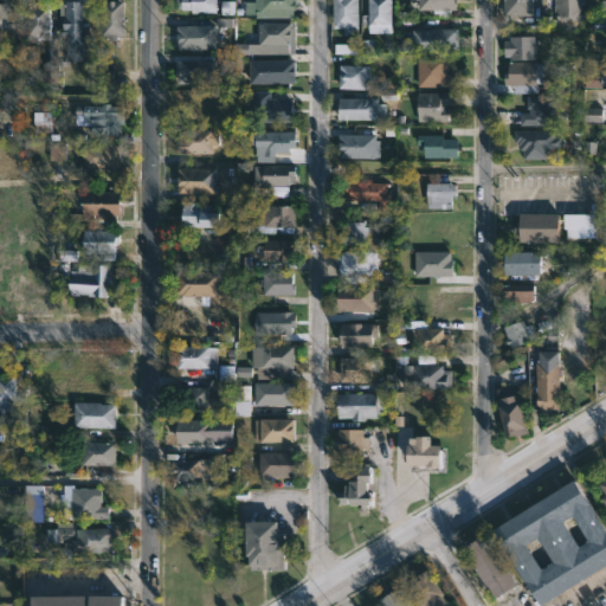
[(15,0),(15,17),(20,17),(20,39),(0,39),(0,2),(8,2),(8,0),(15,0)]
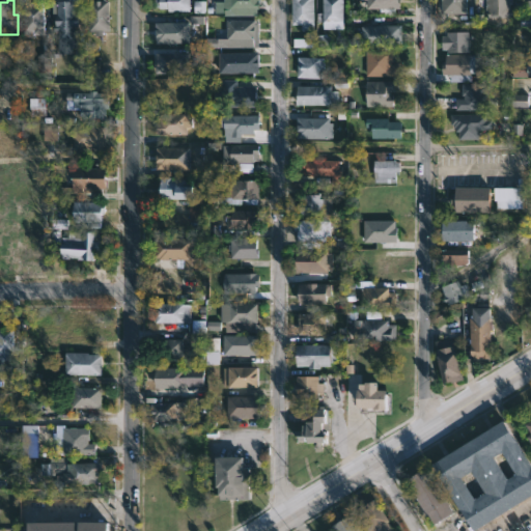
[(106,31),(106,35),(96,35),(96,31),(93,31),(90,28),(90,0),(112,0),(111,31),(106,31)]
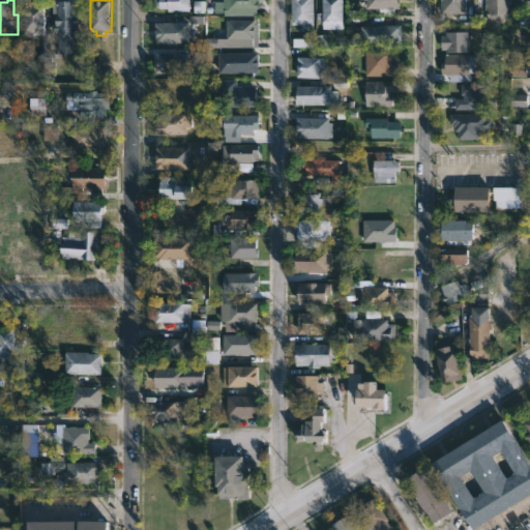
[(187,0),(187,12),(167,11),(167,9),(153,8),(153,0),(187,0)]
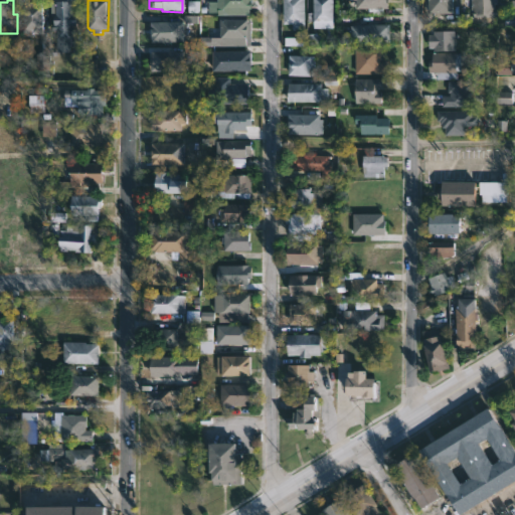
[(251,0),(251,9),(243,9),(243,13),(238,13),(238,9),(216,9),(216,0),(251,0)]
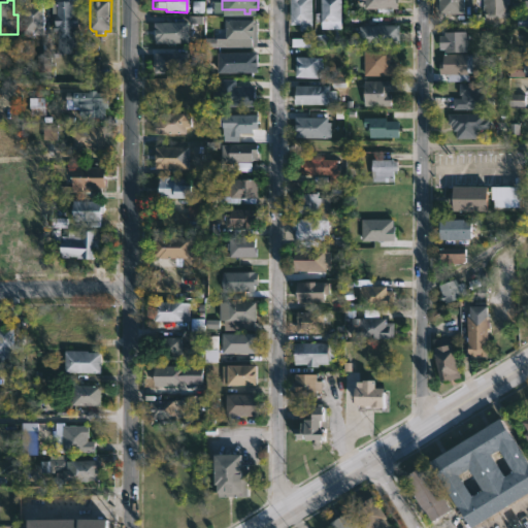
[(311,0),(311,30),(298,30),(298,25),(290,25),(290,0),(311,0)]
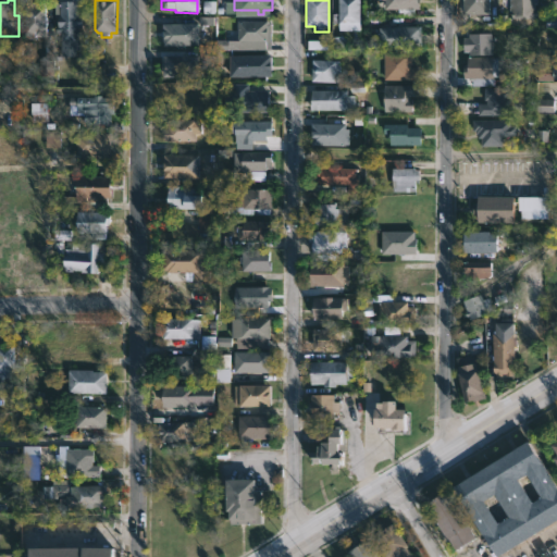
[(359,0),(359,29),(338,28),(338,23),(331,23),(331,13),(338,13),(338,0),(359,0)]
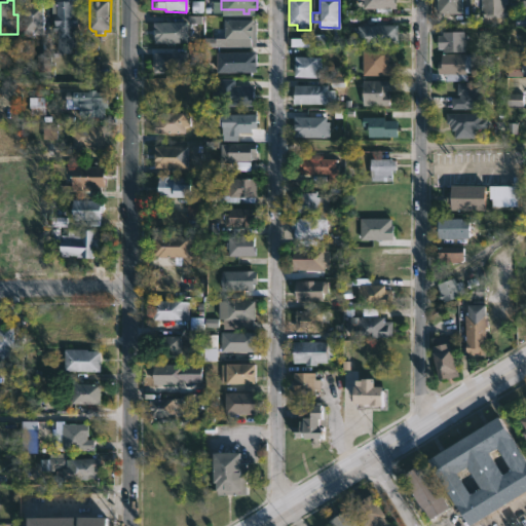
[(397,8),(362,7),(362,0),(393,0),(393,1),(397,1),(397,8)]
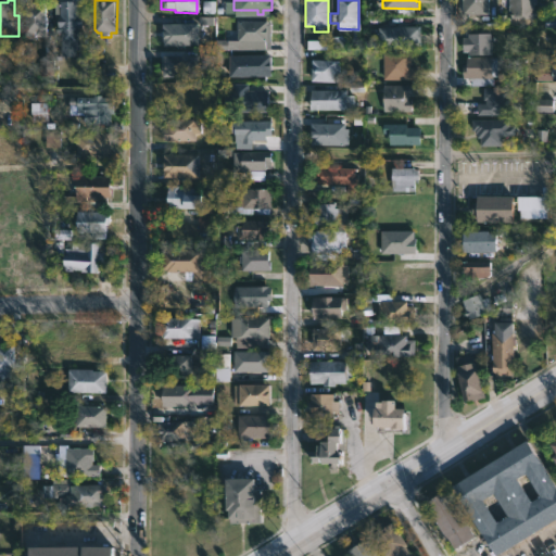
[(493,0),(493,14),(465,14),(465,0),(493,0)]
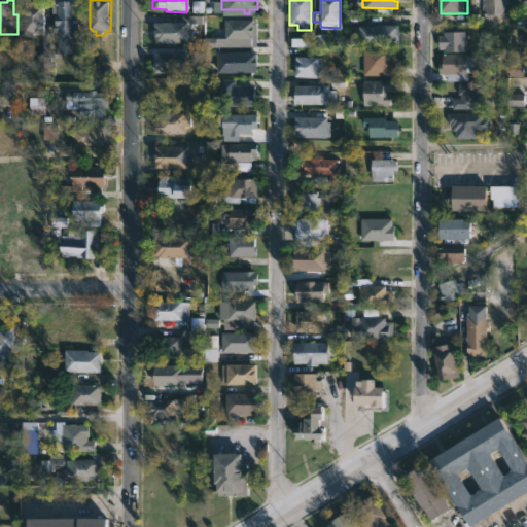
[(510,0),(510,9),(512,9),(512,16),(502,16),(502,14),(486,14),(486,5),(484,5),(484,0),(510,0)]
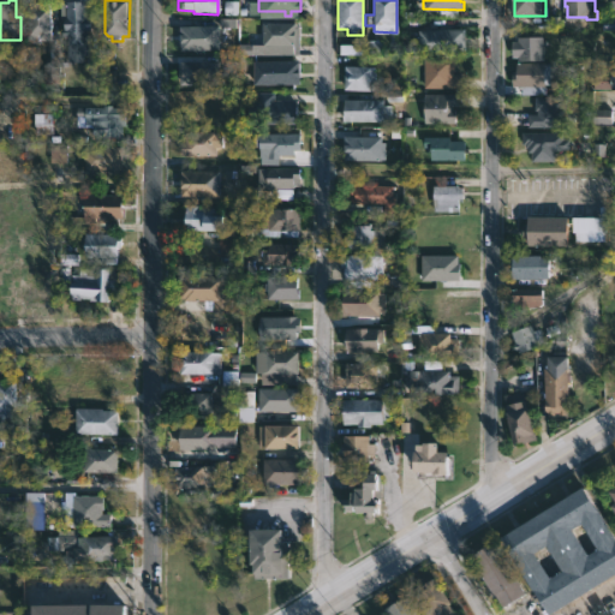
[(52,1),(52,6),(53,6),(53,40),(41,40),(41,43),(28,43),(28,5),(33,5),(33,1),(52,1)]
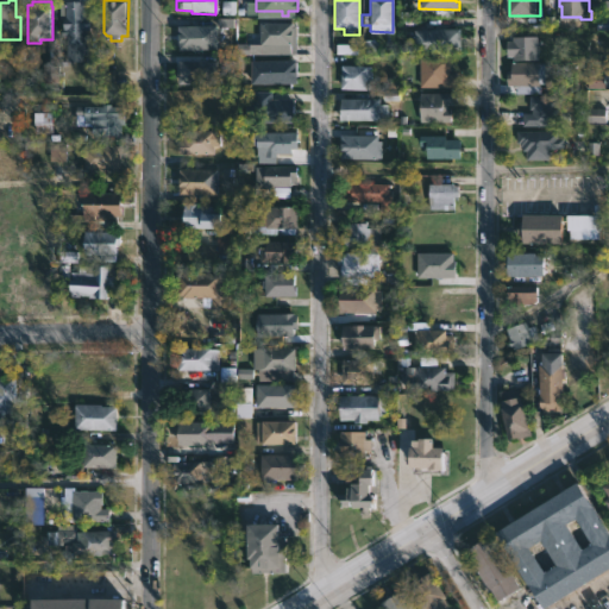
[(88,1),(88,17),(93,17),(93,29),(89,29),(89,46),(85,46),(85,54),(68,54),(68,36),(64,36),(64,18),(68,18),(68,1),(88,1)]
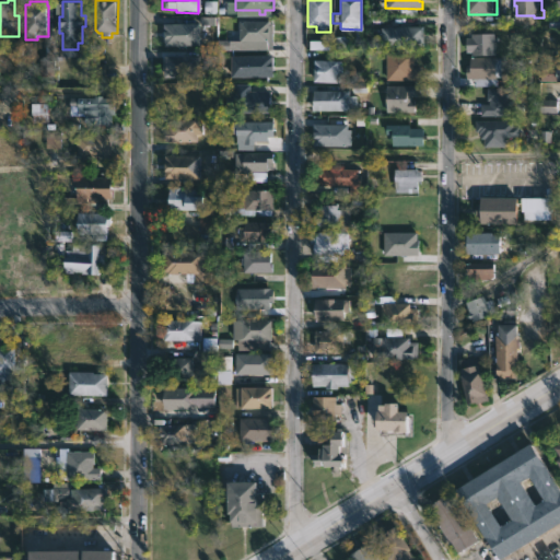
[(202,45),(167,45),(167,23),(202,23),(202,15),(219,15),(219,25),(202,25),(202,45)]
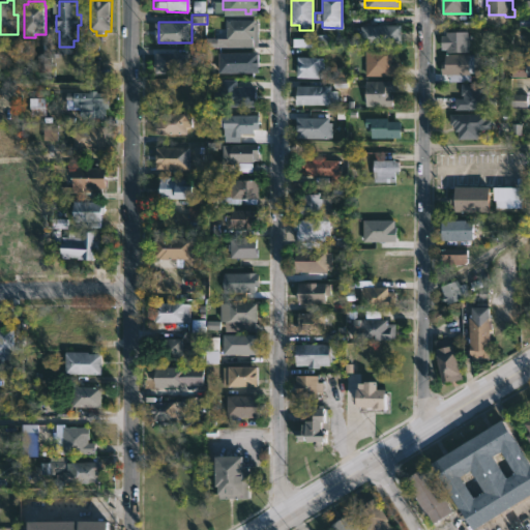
[(255,20),(255,22),(259,22),(258,38),(252,38),(252,40),(227,39),(227,19),(255,20)]
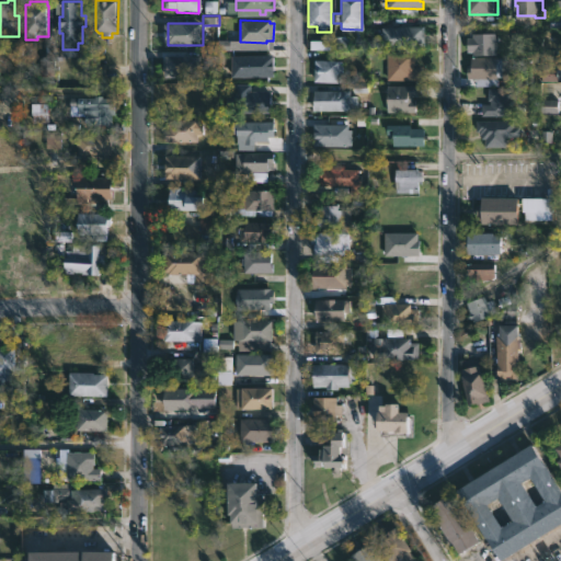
[(425,47),(382,48),(381,27),(425,26),(425,47)]
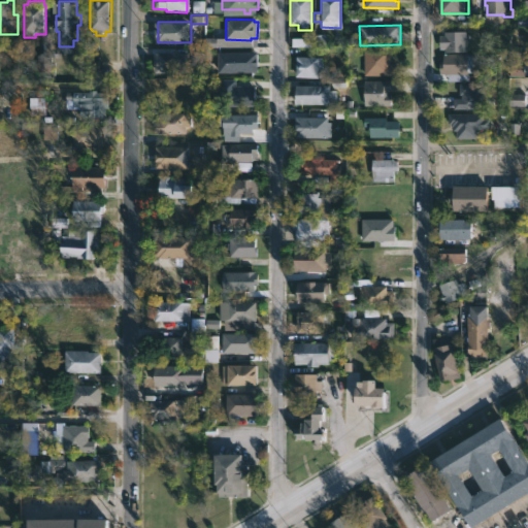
[(469,25),(469,53),(447,53),(447,48),(442,48),(442,35),(447,35),(447,31),(462,31),(462,25),(469,25)]
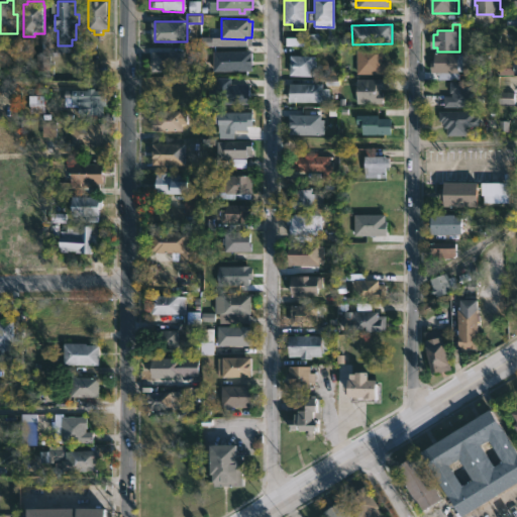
[(306,45),(306,35),(287,35),(287,45),(306,45)]
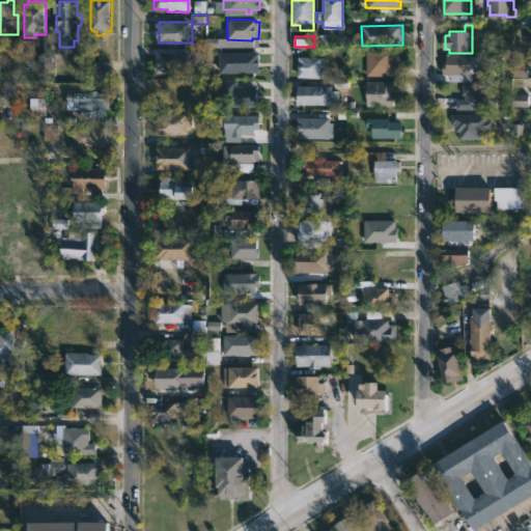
[(53,42),(53,57),(54,57),(54,53),(67,54),(66,66),(54,66),(54,73),(38,72),(39,56),(45,56),(46,42),(53,42)]
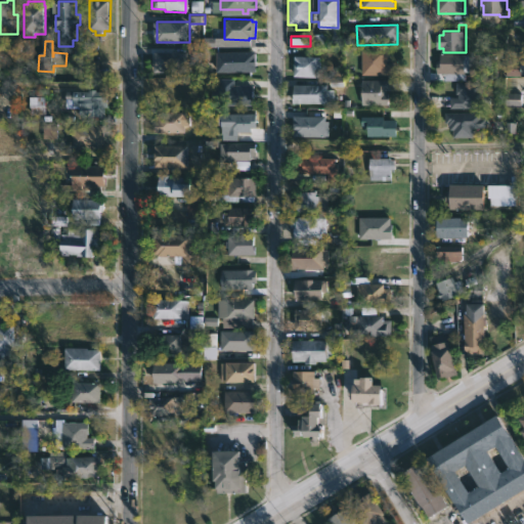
[(387,60),(387,64),(393,63),(393,75),(361,75),(361,48),(388,48),(389,60),(387,60)]
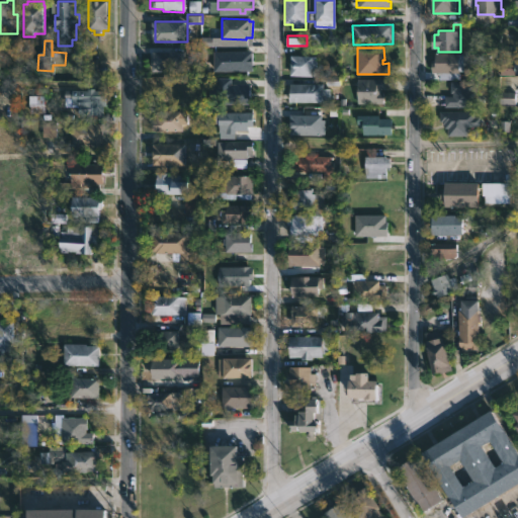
[(185,71),(156,71),(156,52),(185,52),(185,71)]
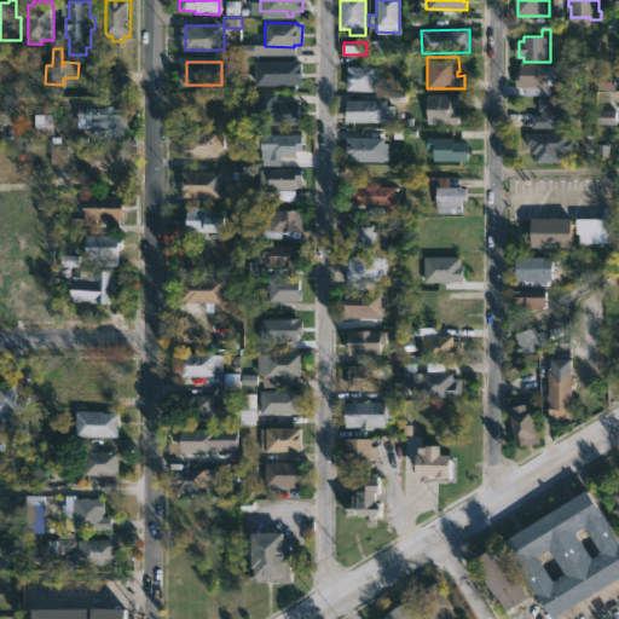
[(302,85),(262,85),(262,67),(268,64),(268,62),(302,62),(302,85)]
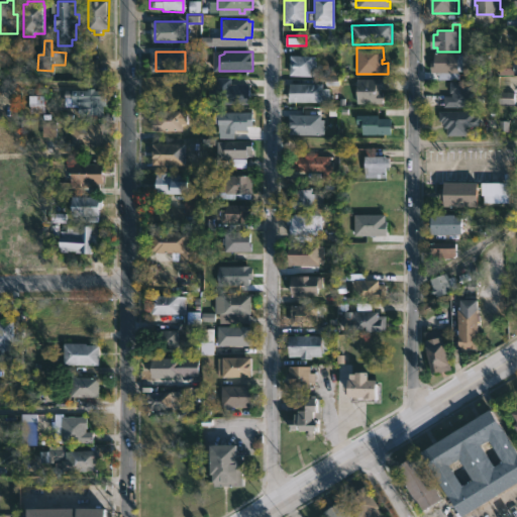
[(460,53),(466,54),(466,57),(469,57),(469,71),(461,71),(461,80),(440,79),(440,73),(433,73),(433,61),(436,61),(436,53),(460,53)]
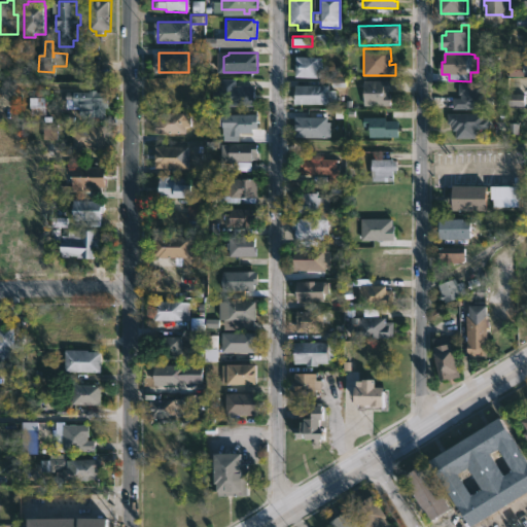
[(326,68),(325,77),(297,76),(299,56),(325,57),(324,67),(326,67),(326,68)]
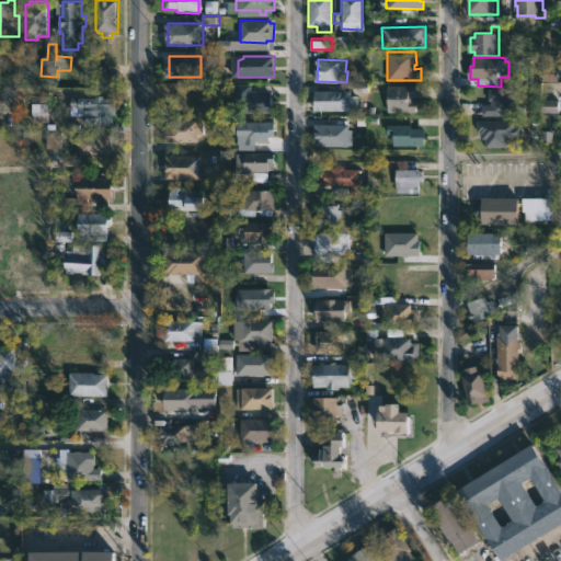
[(558,66),(542,66),(541,81),(558,81),(558,66)]
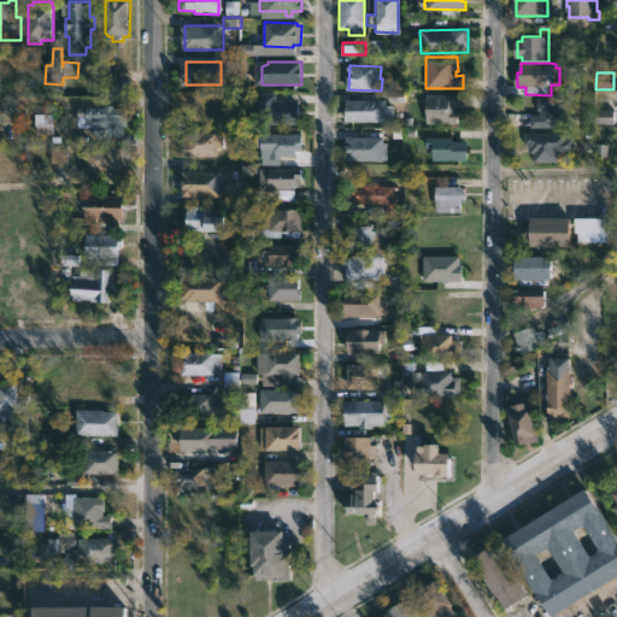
[(278,100),(277,93),(253,93),(253,124),(300,124),(300,100),(278,100)]
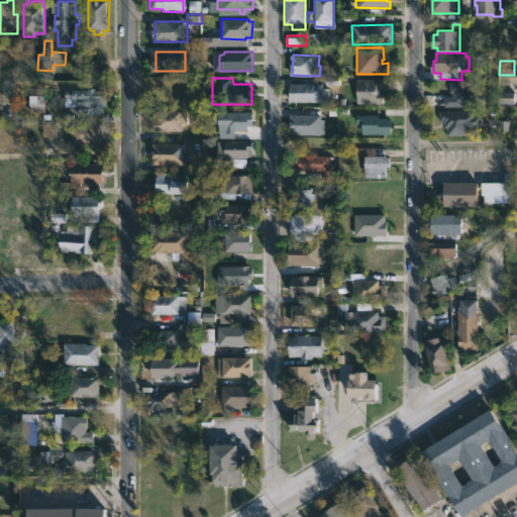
[(379,89),(379,92),(383,92),(383,103),(357,103),(357,79),(389,79),(389,89),(379,89)]
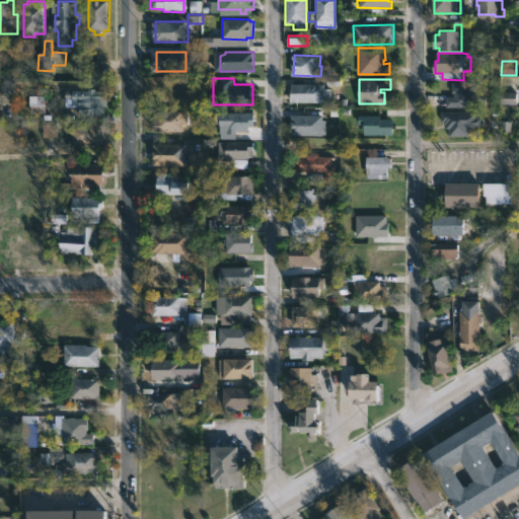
[(479,80),(479,107),(447,107),(447,97),(455,96),(455,93),(454,93),(453,81),(479,80)]
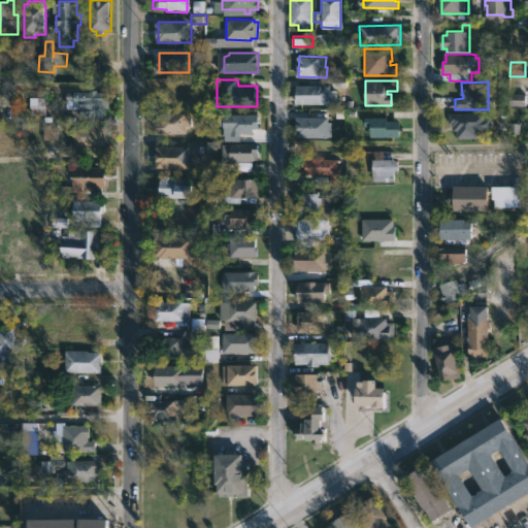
[(195,85),(195,93),(198,93),(198,101),(194,101),(194,106),(171,106),(171,103),(166,103),(165,86),(169,86),(169,85),(195,84),(195,85)]
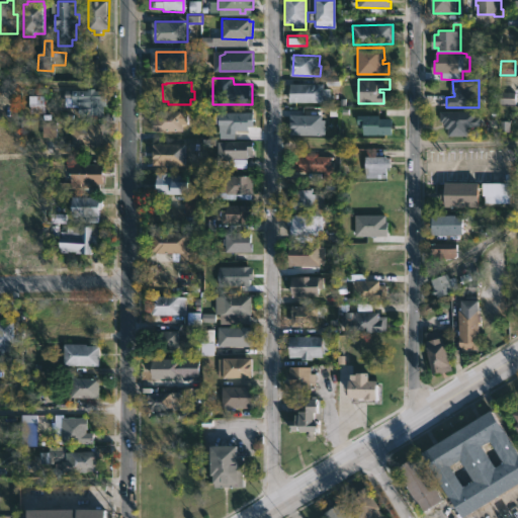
[(322,85),(322,89),(328,89),(328,100),(321,100),(321,103),(288,103),(288,84),(322,85)]
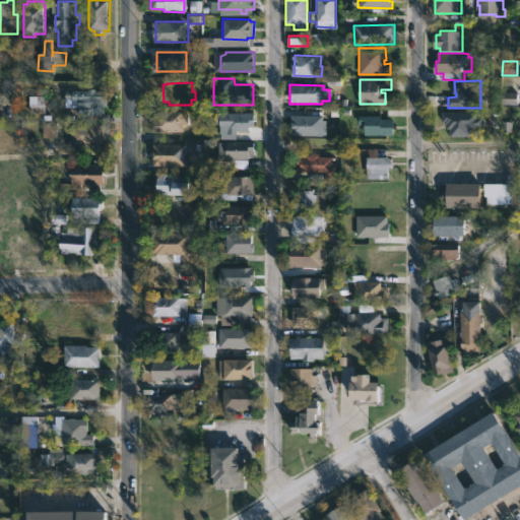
[(110,91),(110,105),(106,104),(106,116),(81,115),(81,107),(67,108),(67,90),(90,91),(90,89),(110,91)]
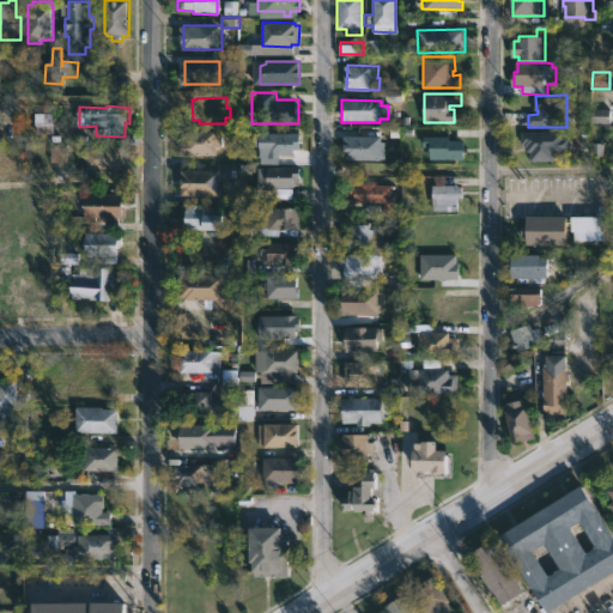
[(611,123),(611,109),(592,109),(592,123),(611,123)]
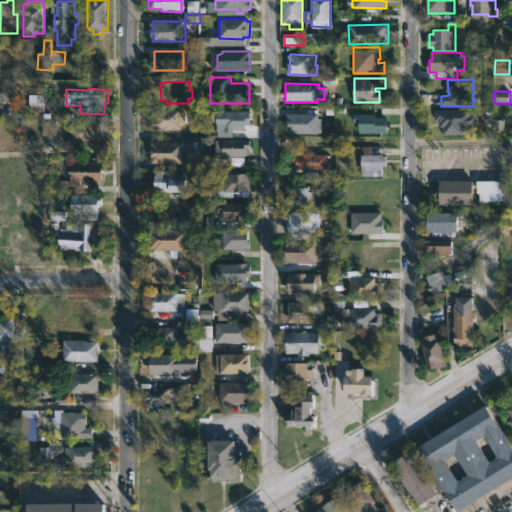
[(30,95),(30,111),(45,111),(44,95),(30,95)]
